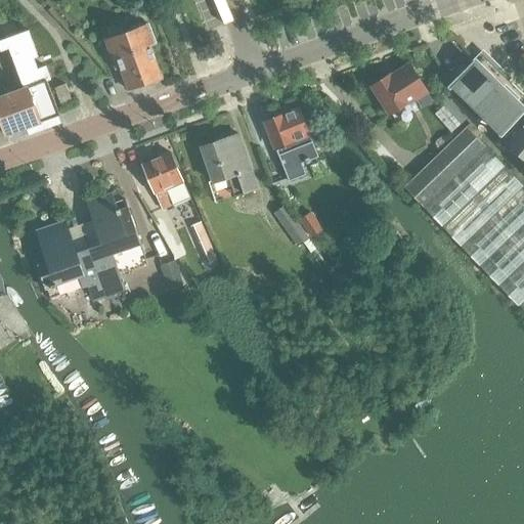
[(128,89),(162,76),(149,45),(156,42),(147,22),(105,38),(108,46),(117,68),(120,67),(128,89)]
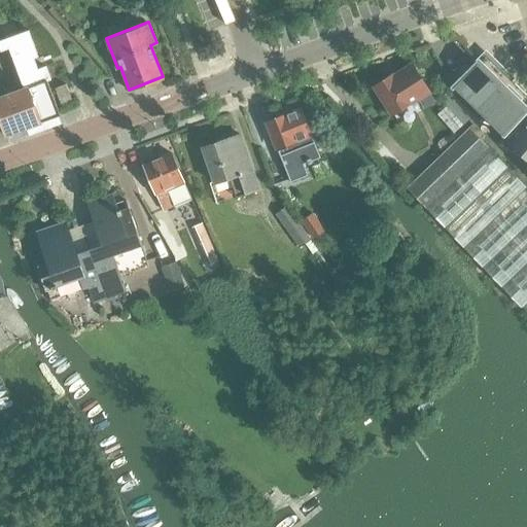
[(24,88),(0,96),(0,117),(6,135),(7,135),(11,133),(61,114),(61,113),(48,80),(51,79),(46,65),(38,68),(37,65),(34,58),(38,57),(29,30),(23,32),(0,39),(0,49),(0,50),(8,47),(14,65),(24,88)]
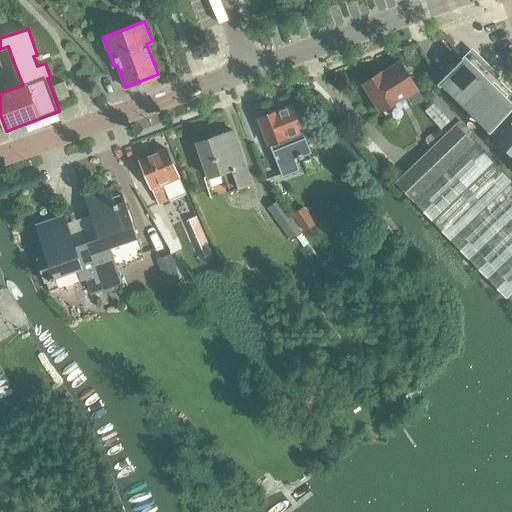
[(491,137),(511,110),(511,92),(471,52),(441,83),(488,130),(486,132),(491,137)]
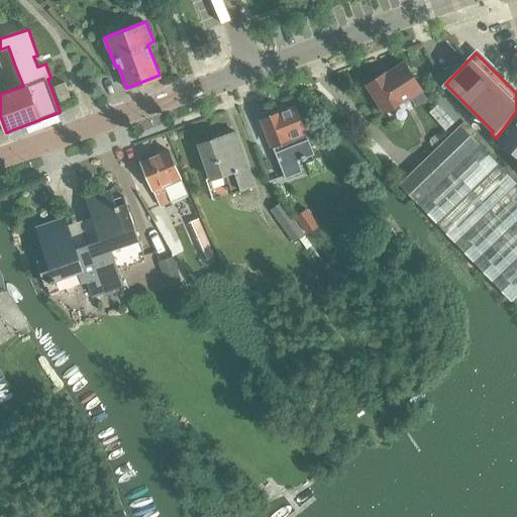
[(422,92),(404,63),(388,74),(387,72),(367,85),(385,112),(402,101),(404,103),(411,99),(416,105),(426,99),(421,92),(422,92)]
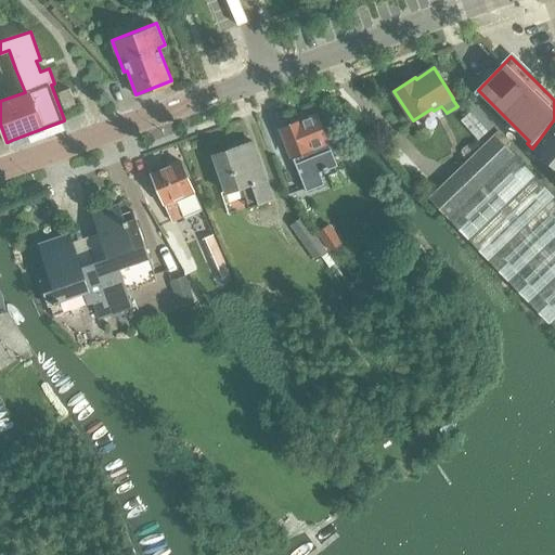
[(64,108),(77,104),(71,87),(59,92),(64,108)]
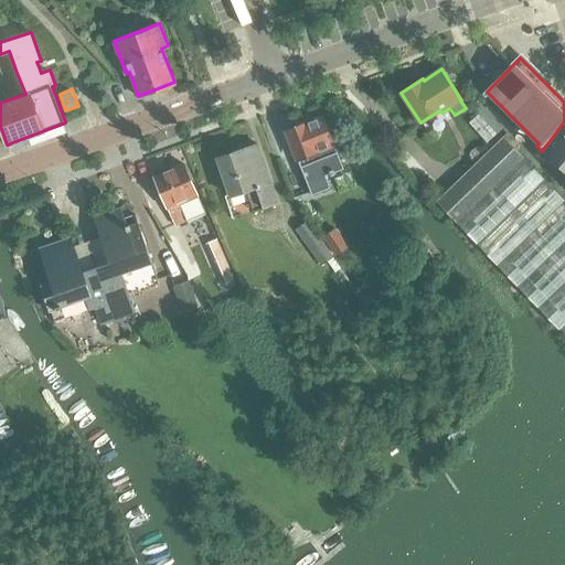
[(487,142),(497,134),(478,114),(468,123),(487,142)]
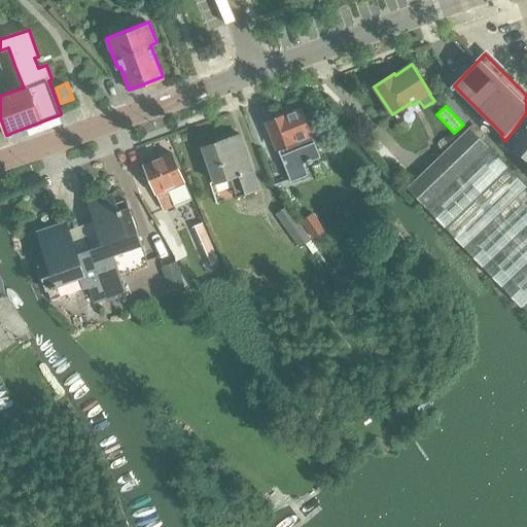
[(301,108),(267,123),(277,148),(289,181),(306,174),(301,163),(312,157),(319,155),(310,135),(312,135),(301,108)]
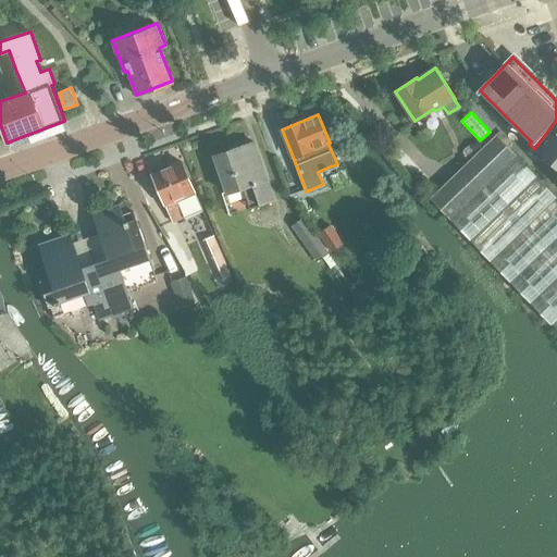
[(556,120),(534,149),(556,169),(556,120)]
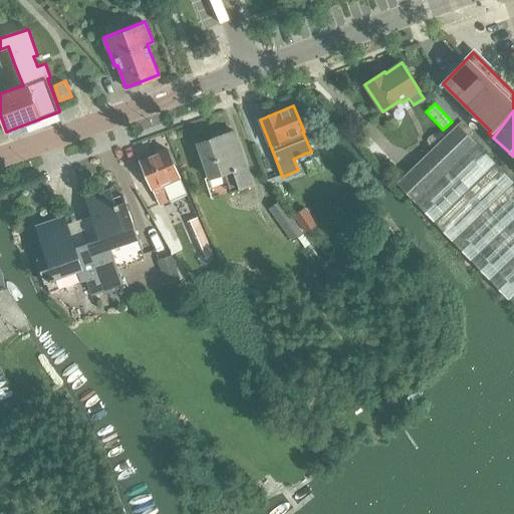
[(513,293),(513,183),(495,164),(476,144),(457,123),(395,184),(415,204),(415,203),(508,300),(513,293)]
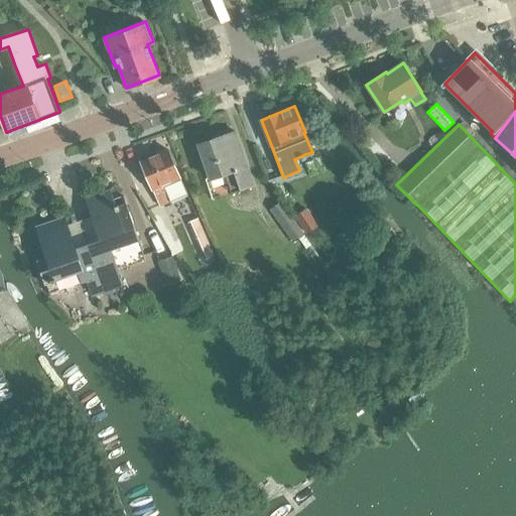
[(253,185),(236,132),(198,144),(210,180),(225,175),(231,194),(240,190),(240,191),(253,185)]
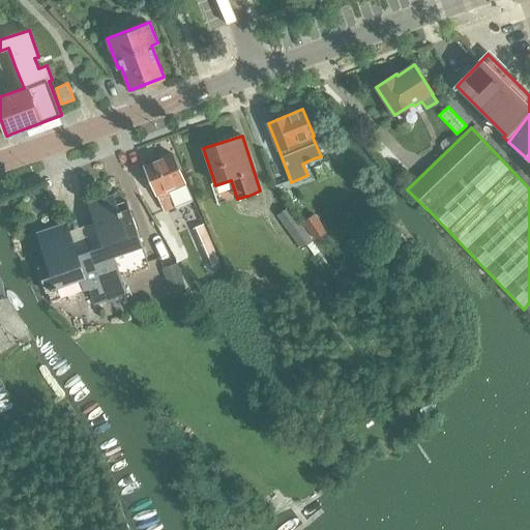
[(173,153),(143,166),(156,196),(164,212),(192,200),(185,183),(173,153)]
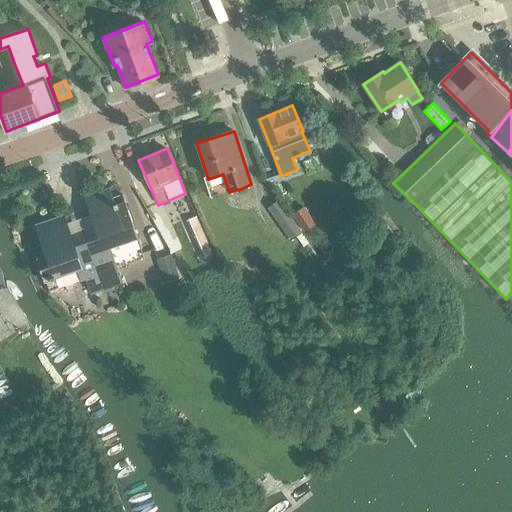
[(112,197),(109,187),(83,196),(98,237),(86,241),(99,277),(111,288),(123,284),(111,248),(138,239),(126,202),(125,202),(122,194),(112,197)]
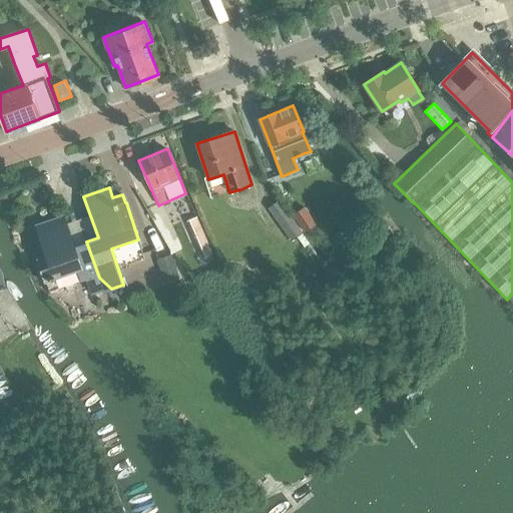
[(290,241),(303,233),(280,200),(267,207),(290,241)]
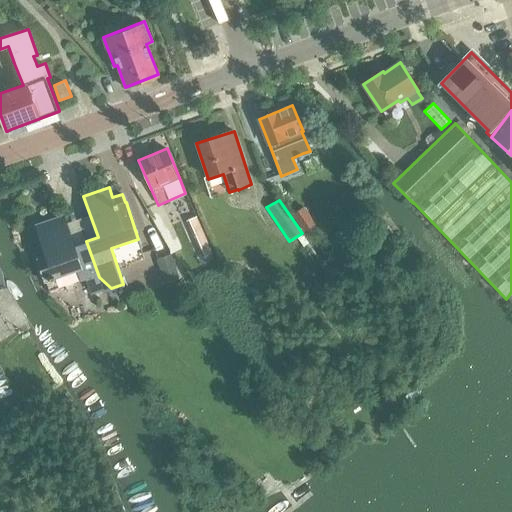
[(303,232),(315,224),(303,206),(292,214),(303,232)]
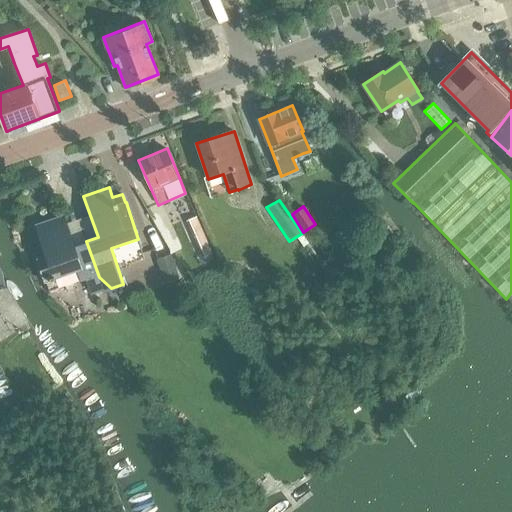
[(34,224),(45,255),(36,258),(44,282),(77,271),(80,282),(85,280),(91,295),(111,288),(99,277),(86,241),(75,246),(64,213),(34,224)]
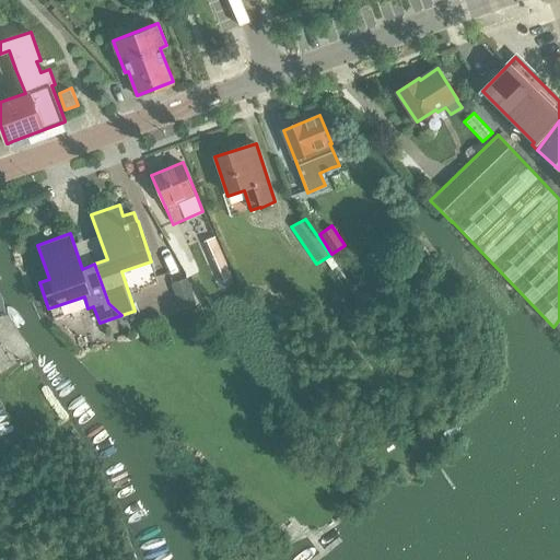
[(213,236),(205,240),(223,280),(232,276),(213,236)]
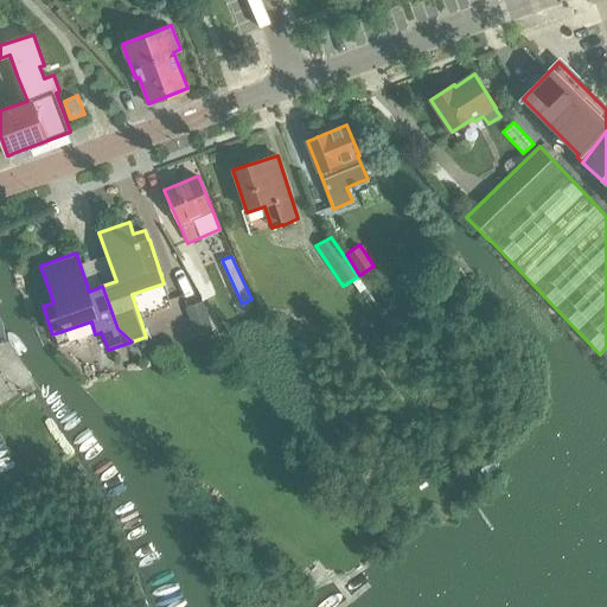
[(212,328),(203,302),(185,308),(195,334),(212,328)]
